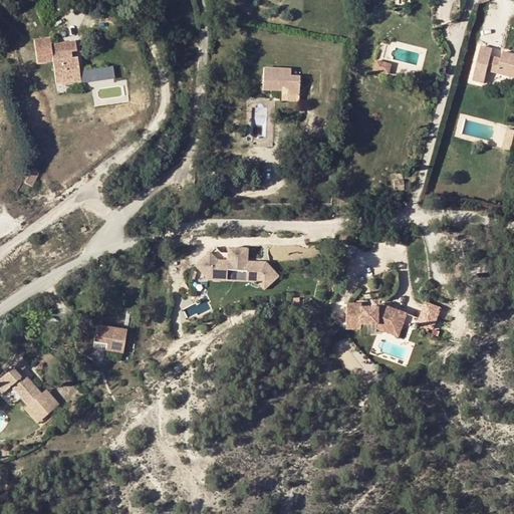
[(36,50),(18,51),(20,66),(53,63),(56,85),(66,84),(67,82),(79,80),(77,59),(72,60),(71,53),(76,52),(75,49),(75,43),(50,45),(50,39),(35,40),(36,50)]
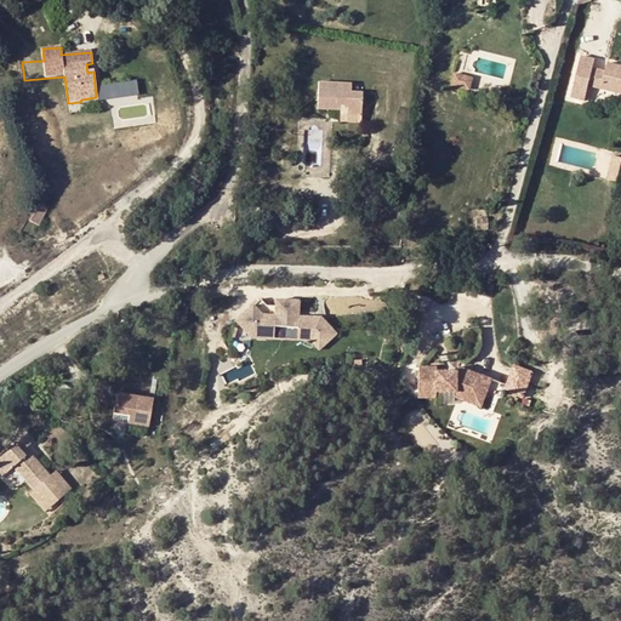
[(602,84),(614,86),(613,93),(620,95),(620,67),(607,63),(604,72),(592,69),(593,62),(581,58),(571,98),(584,101),(587,87),(600,90),(602,84)]
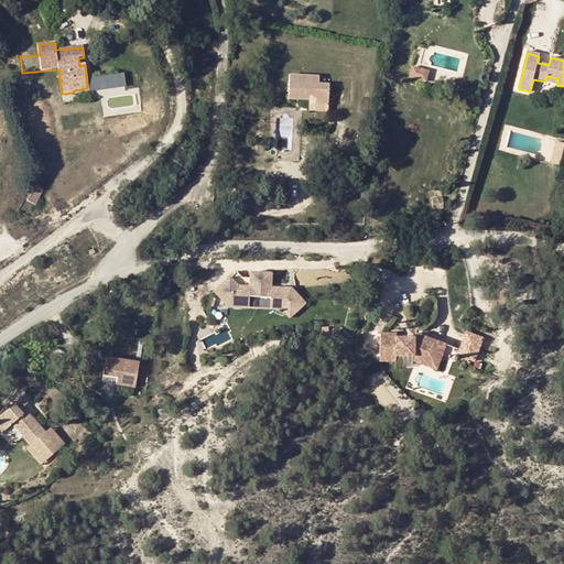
[(429,71),(413,66),(410,77),(426,82),(429,71)]
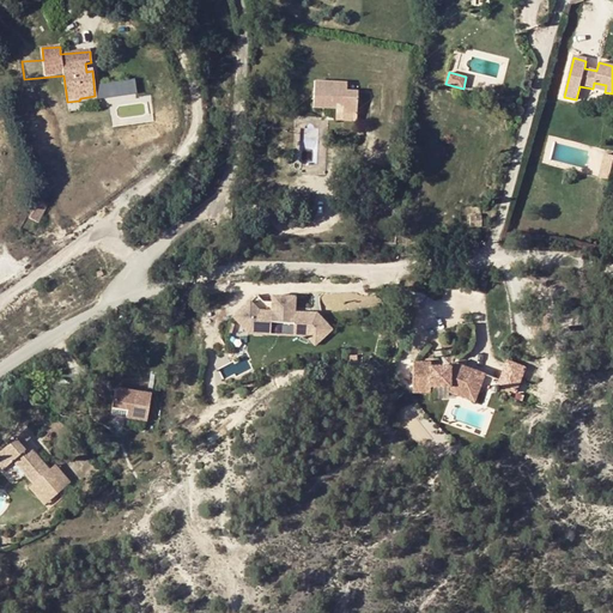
[(334,114),(354,114),(356,92),(343,92),(343,83),(310,82),(310,109),(334,110),(334,114)]
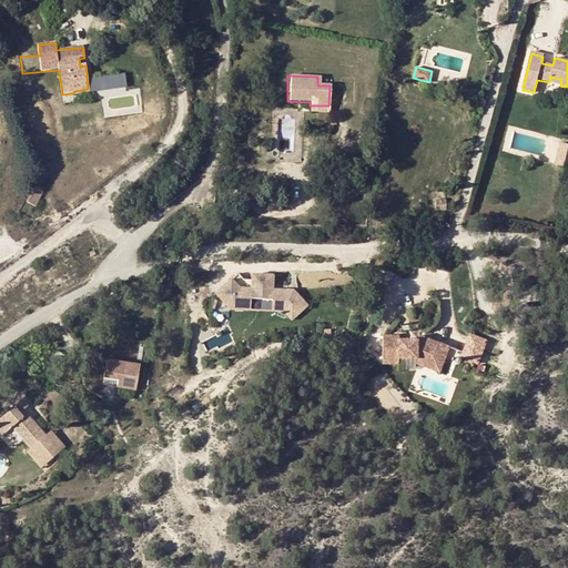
[(550,77),(549,82),(560,85),(561,79),(550,77)]
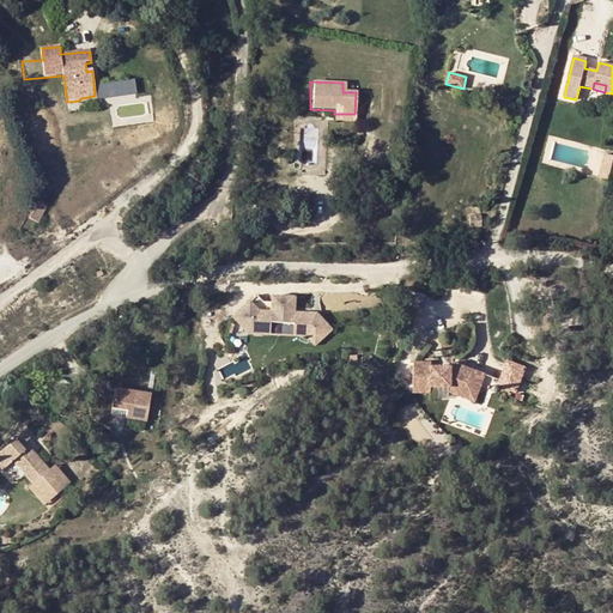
[(359,182),(359,194),(381,194),(381,182),(378,182),(370,182),(359,182)]
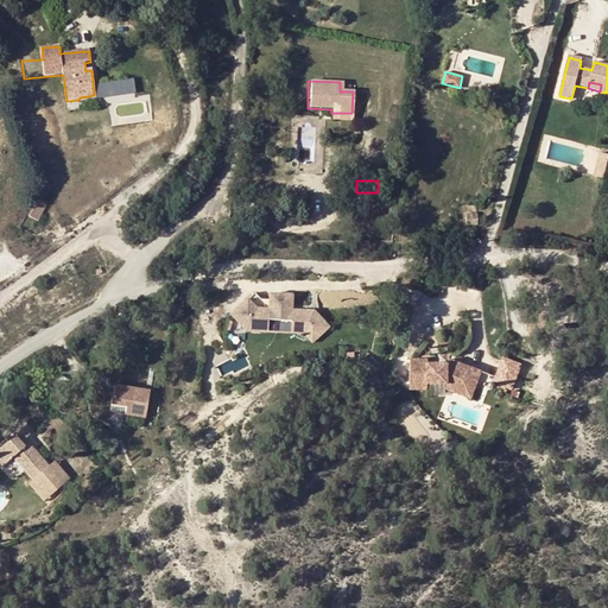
[(29,216),(38,221),(46,204),(36,200),(29,216)]
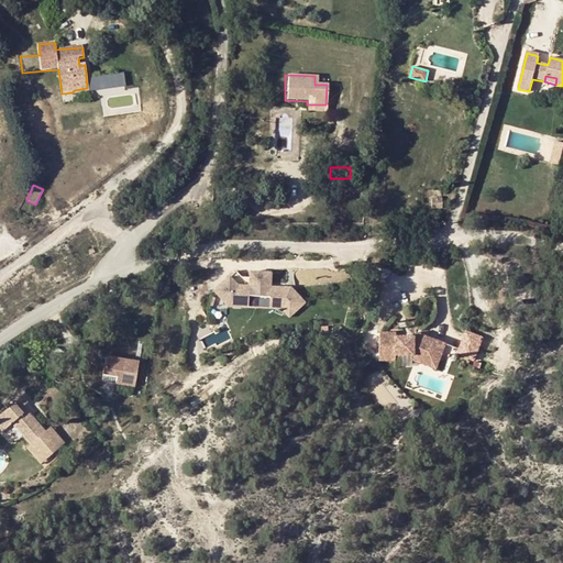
[(431,199),(432,208),(441,208),(441,199),(431,199)]
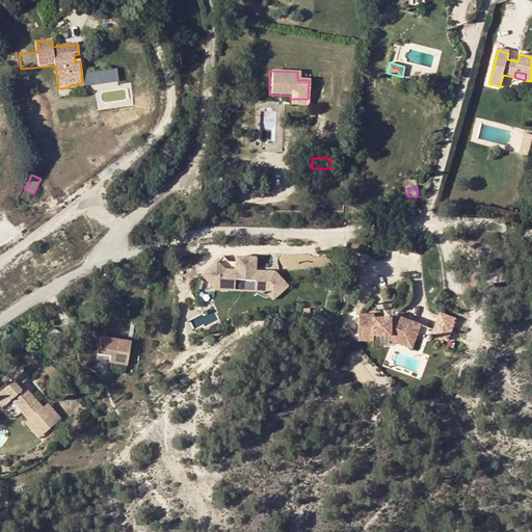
[(277,299),(291,285),(277,271),(264,275),(259,276),(258,272),(258,259),(238,260),(238,272),(228,272),(219,265),(206,280),(219,293),(239,293),(239,283),(259,282),(259,292),(269,292),(277,299)]
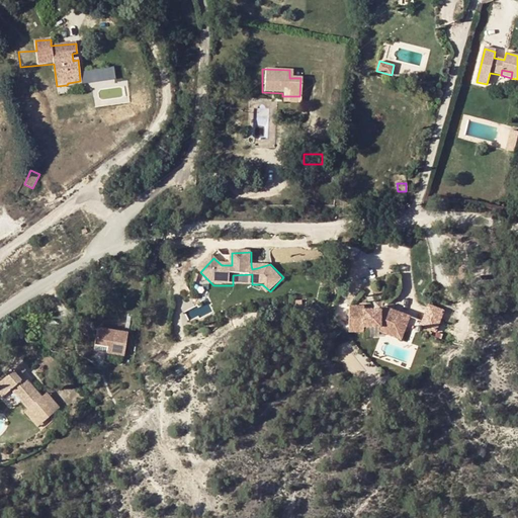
[(401,336),(408,316),(386,308),(385,312),(380,310),(364,310),(364,307),(349,306),(349,322),(363,322),(363,327),(380,327),(380,329),(401,336)]
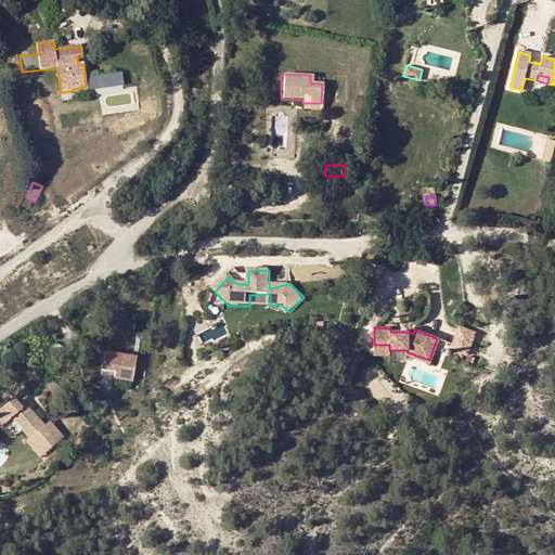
[(474,333),(459,327),(450,349),(465,356),(474,333)]
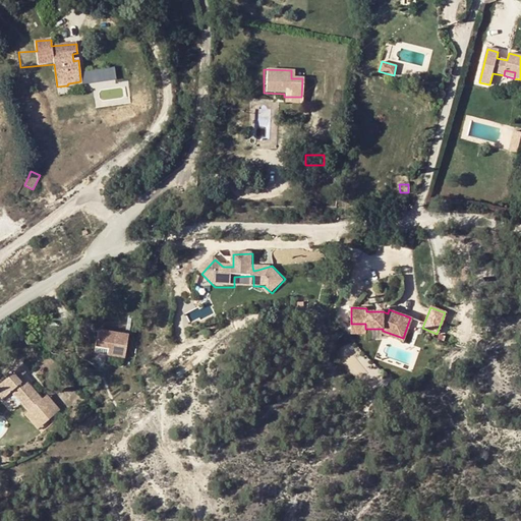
[(365,329),(365,324),(351,324),(351,333),(383,334),(401,341),(403,338),(383,331),(383,329),(365,329)]
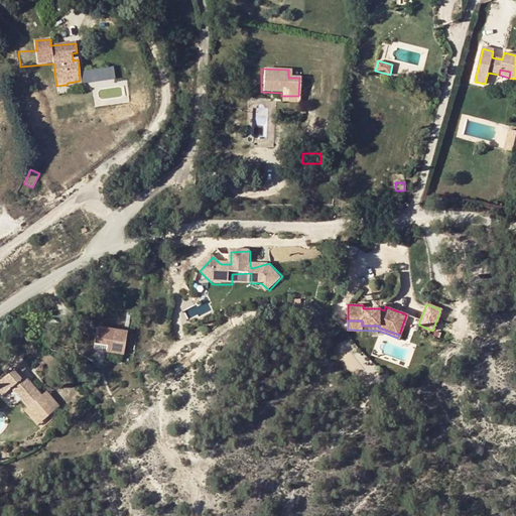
[(93,355),(122,360),(126,338),(97,333),(93,355)]
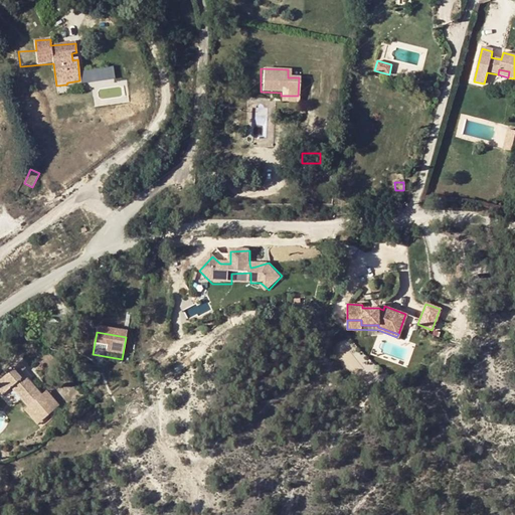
[(37,414),(44,421),(59,406),(45,392),(42,395),(26,377),(22,380),(19,377),(22,374),(26,370),(20,364),(0,382),(0,391),(5,396),(12,390),(29,408),(27,411),(33,418),(37,414)]
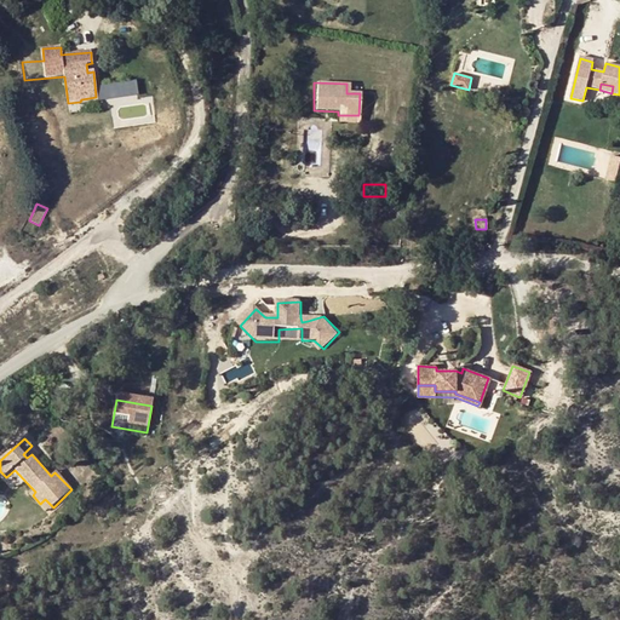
[(40,504),(49,512),(53,507),(45,499),(40,504)]
